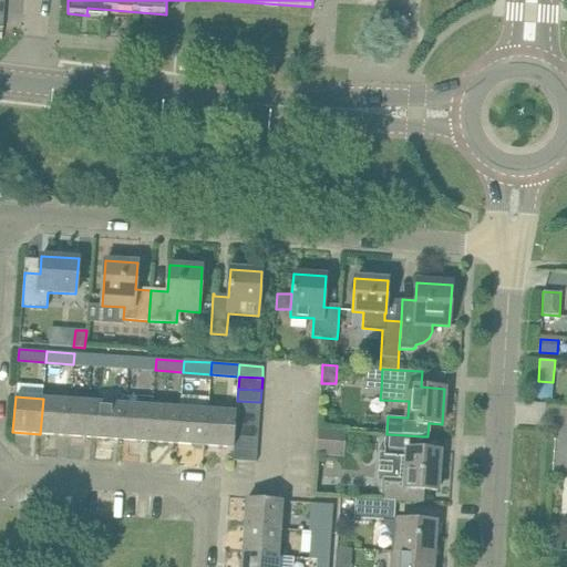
[(151,442),(153,406),(154,398),(140,397),(138,405),(125,404),(123,440),(151,442)]
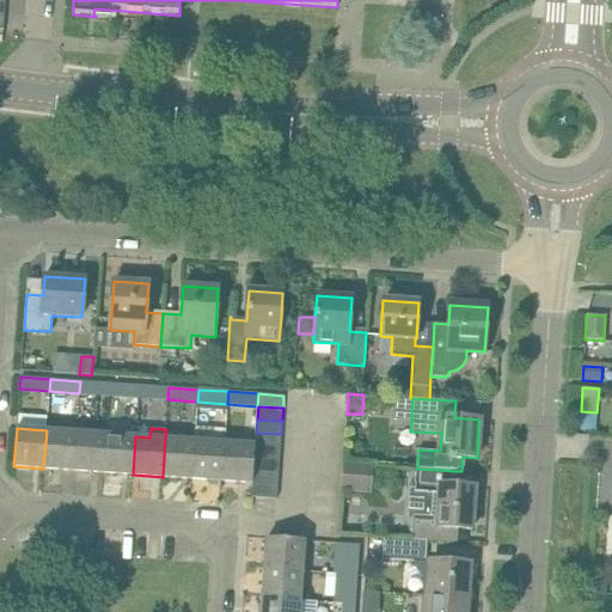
[(43,469),(73,471),(75,433),(47,430),(43,469)]
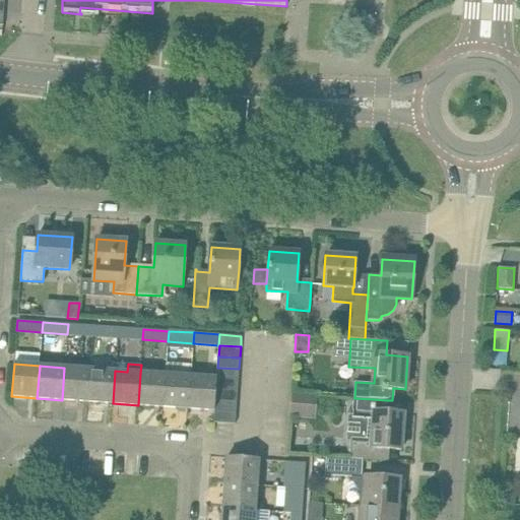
[(89,370),(64,368),(62,400),(87,401),(89,370)]
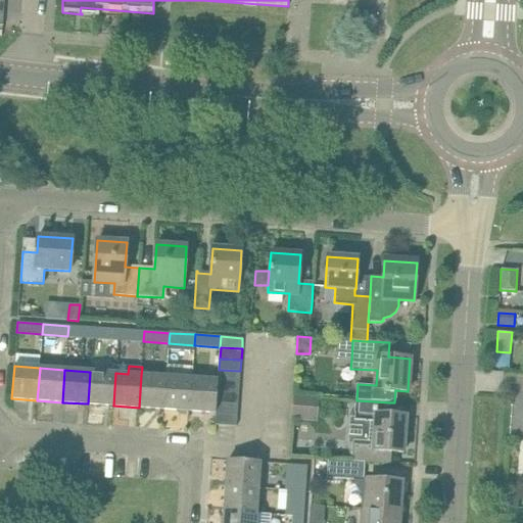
[(219,370),(218,380),(239,382),(240,371),(219,370)]
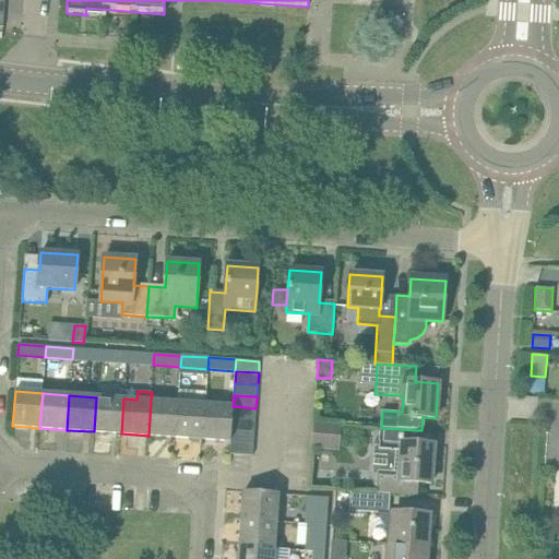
[(123,399),(96,397),(94,431),(121,433),(123,399)]
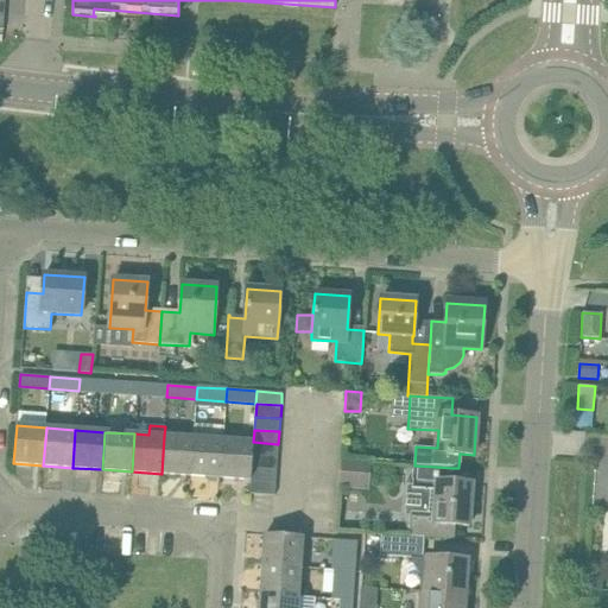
[(162,474),(191,476),(194,438),(164,436),(162,474)]
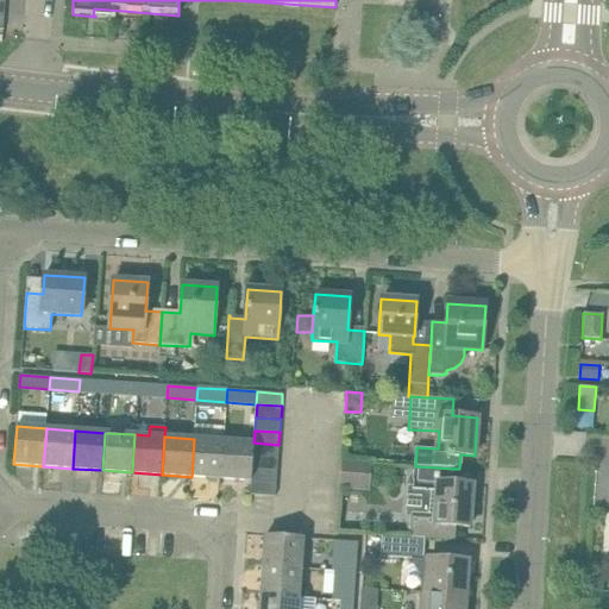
[(224,441),(194,439),(192,477),(221,478),(224,441)]
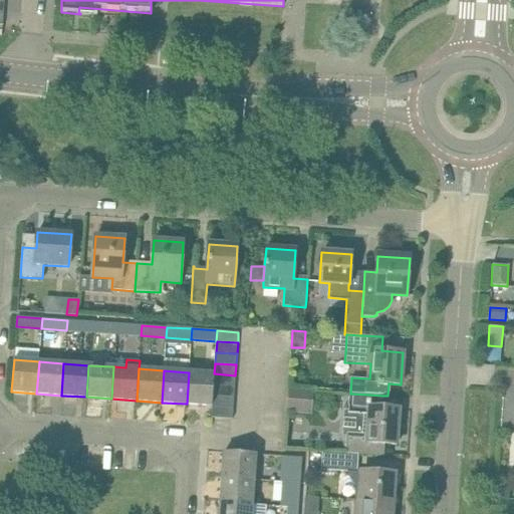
[(214,373),(189,372),(187,404),(212,406),(214,373)]
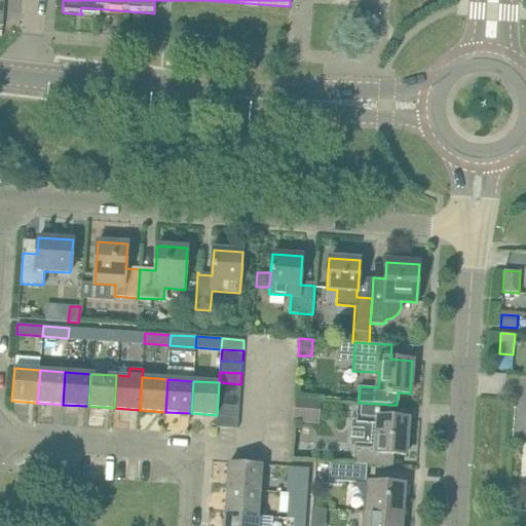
[(240,384),(219,382),(219,393),(240,396),(240,384)]
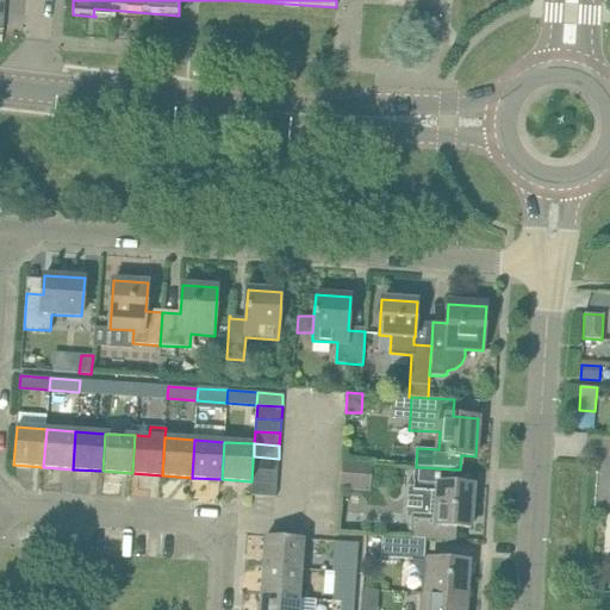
[(253,470),(278,471),(279,459),(254,456),(253,470)]
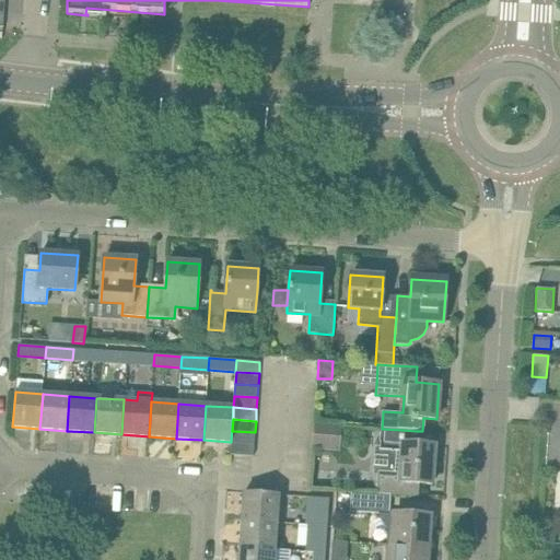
[(339,451),(341,428),(314,424),(312,448),(339,451)]
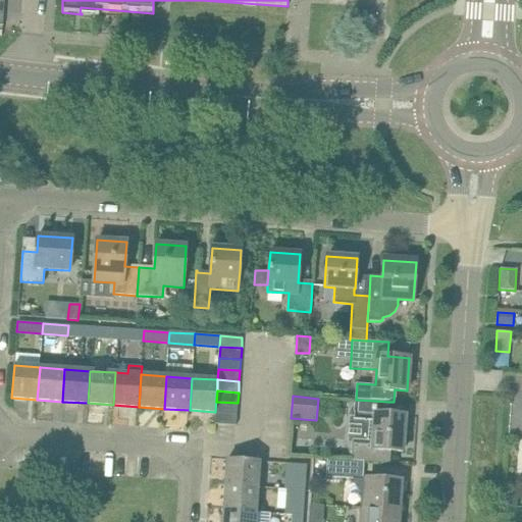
[(388,402),(374,401),(356,400),(354,416),(350,416),(348,424),(348,433),(348,441),(348,448),(349,453),(350,455),(352,455),(352,460),(364,461),(388,463),(389,451),(403,452),(405,416),(387,414),(388,402)]
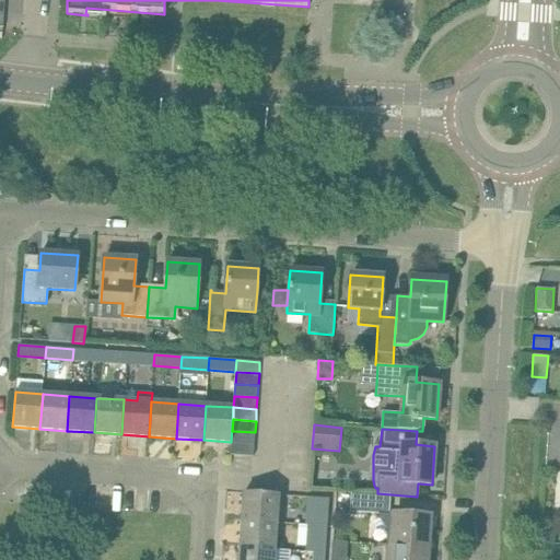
[(254,444),(255,432),(232,431),(231,443),(254,444)]
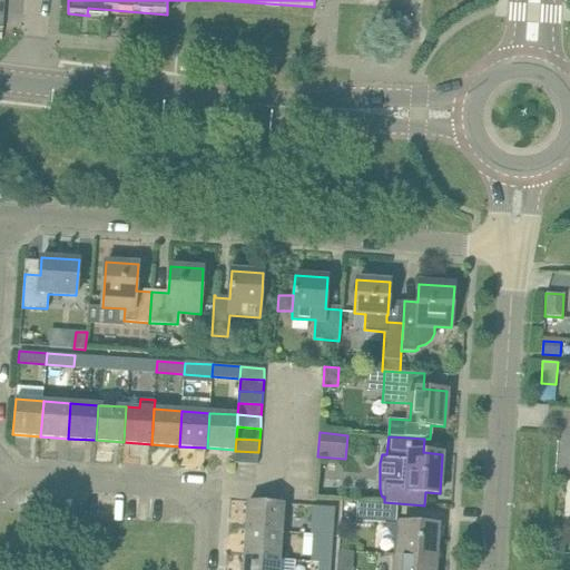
[(257,464),(258,452),(235,451),(234,463),(257,464)]
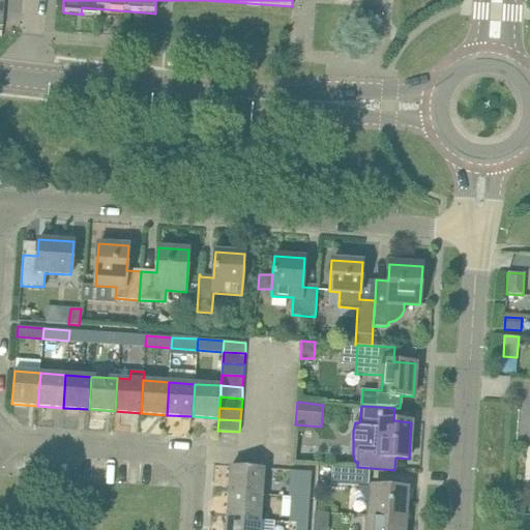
[(332,465),(331,484),(367,488),(370,468),(357,467),(332,465)]
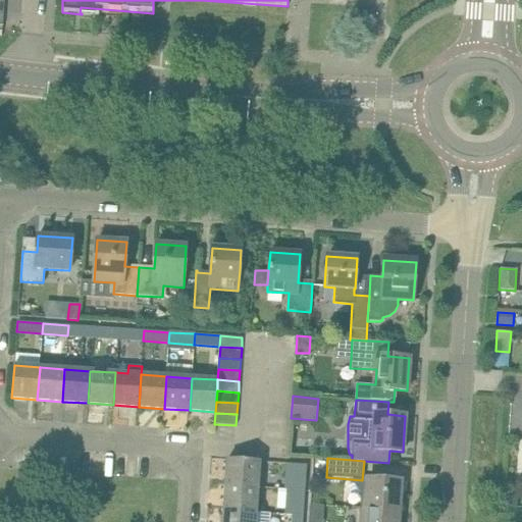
[(225,484),(258,486),(260,461),(227,459),(225,484)]
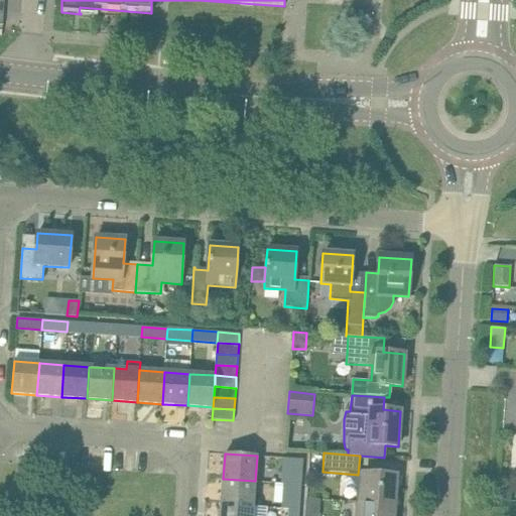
[(281,483),(301,485),(302,460),(283,459),(281,483)]
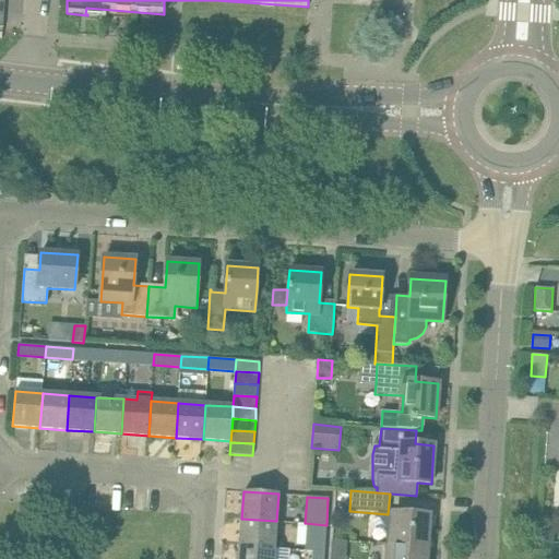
[(393,512),(391,545),(427,547),(429,514),(393,512)]
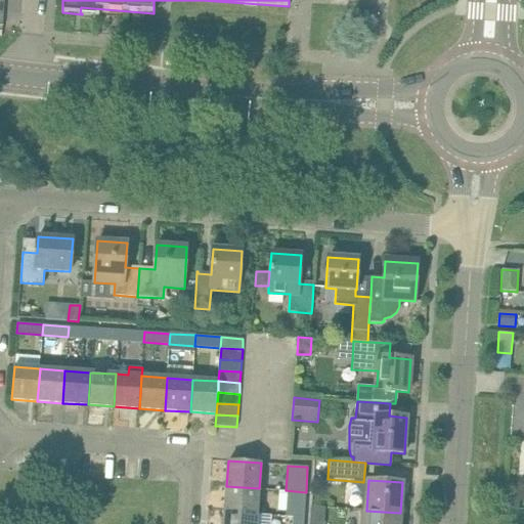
[(226,486),(224,512),(257,514),(259,488),(226,486)]
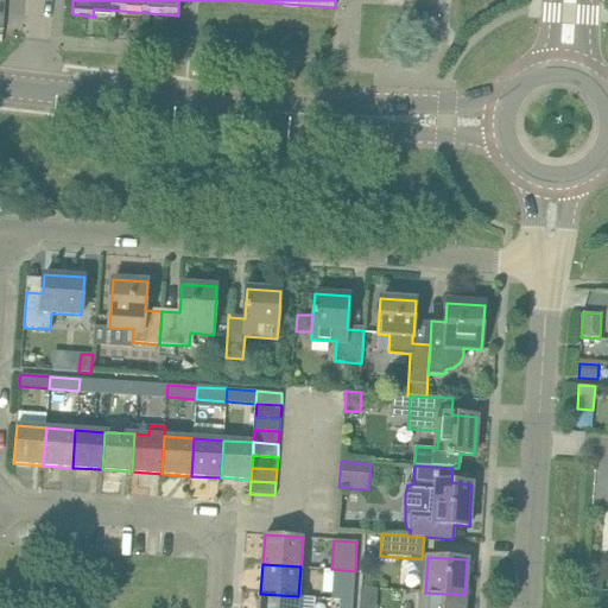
[(355,571),(331,569),(331,571),(333,571),(330,599),(353,601),(355,571)]
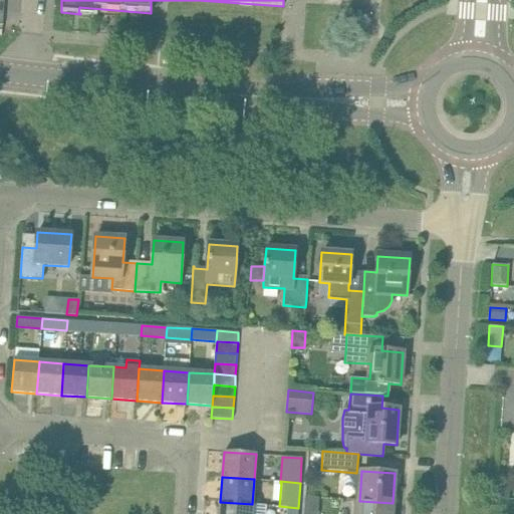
[(496,487),(496,499),(509,500),(510,491),(506,487),(496,487)]
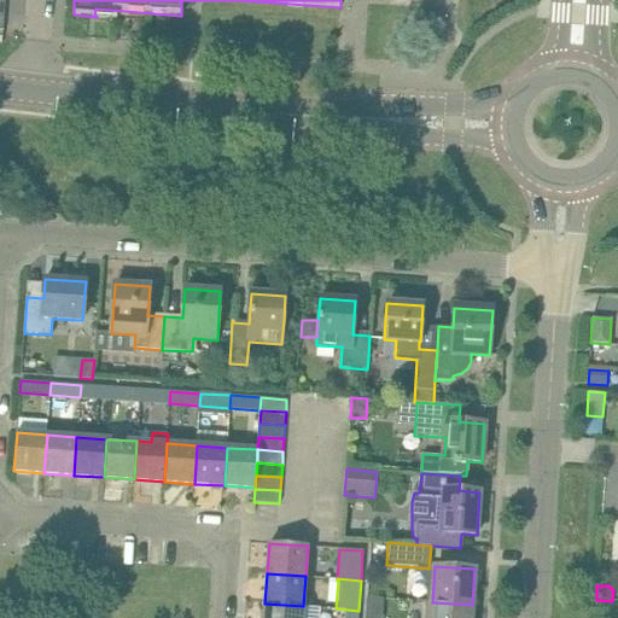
[(471,617),(472,605),(432,602),(432,617),(425,617),(424,617),(471,617)]
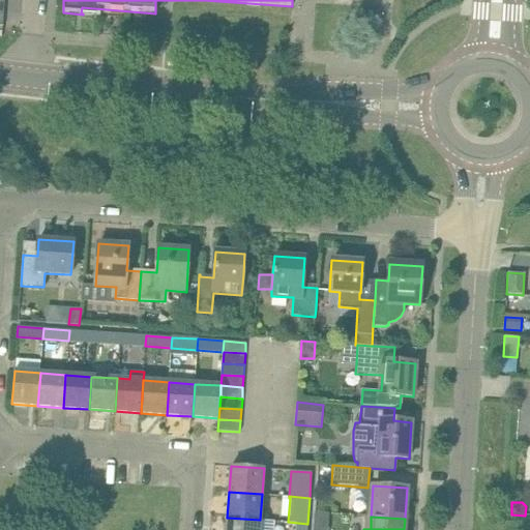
[(227,518),(226,529),(259,529),(260,520),(227,518)]
